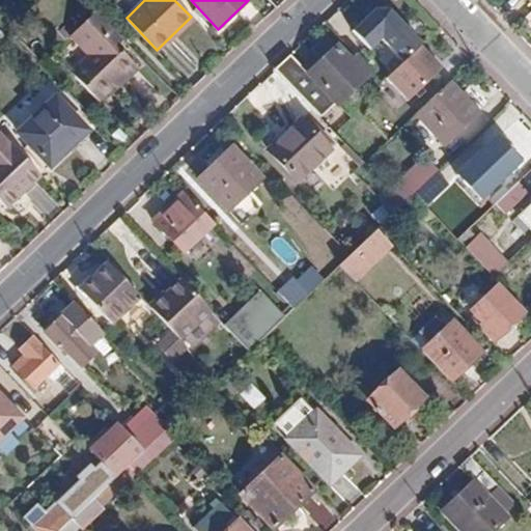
[(420,47),(421,46),(388,10),(373,10),(352,32),(369,51),(381,40),(402,63),(420,47)]
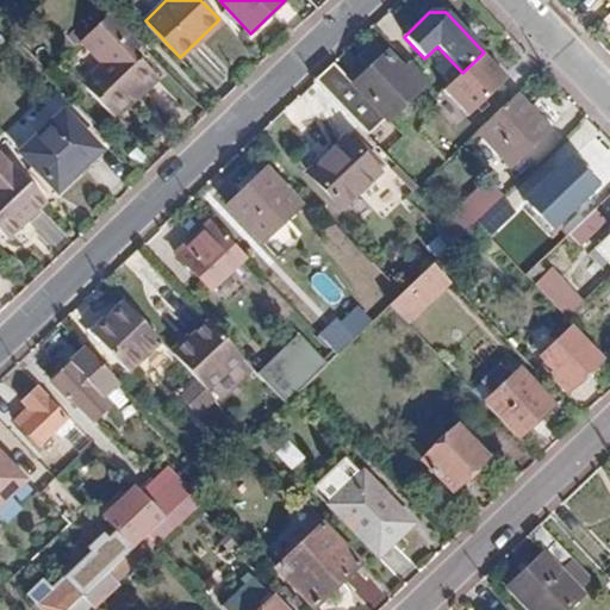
[(105,63),(81,86),(112,118),(139,92),(143,95),(159,80),(124,44),(132,36),(112,14),(83,42),(105,63)]
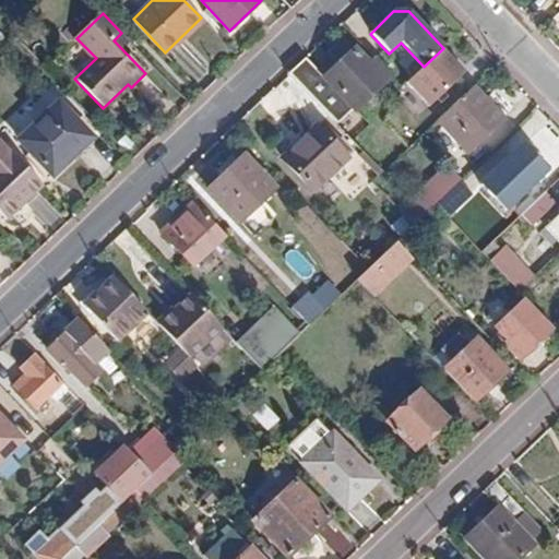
[(373,60),(368,64),(342,37),(325,51),(339,64),(324,78),(353,108),(355,109),(389,76),(373,60)]
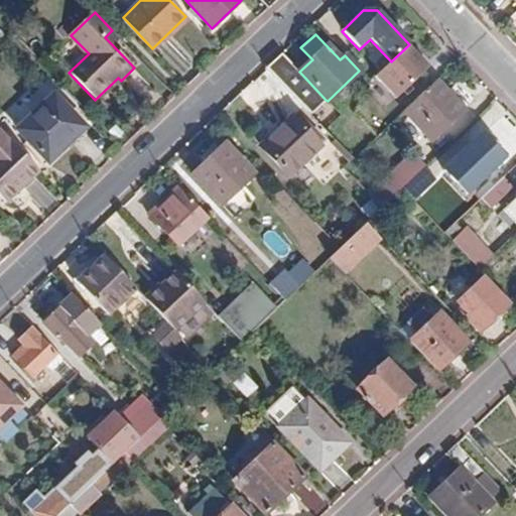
[(429,68),(408,45),(391,61),(376,77),(397,98),(429,68)]
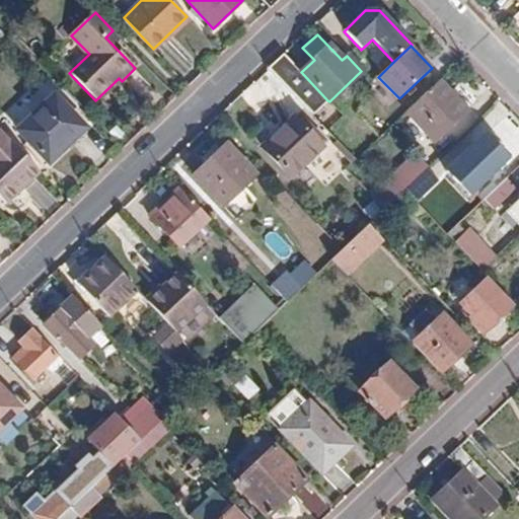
[(312,115),(327,100),(301,72),(284,54),(269,69),(312,115)]
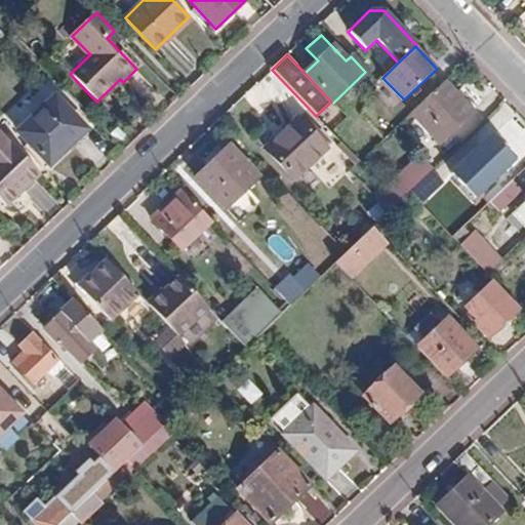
[(473,111),(445,80),(411,114),(439,143),(473,111)]
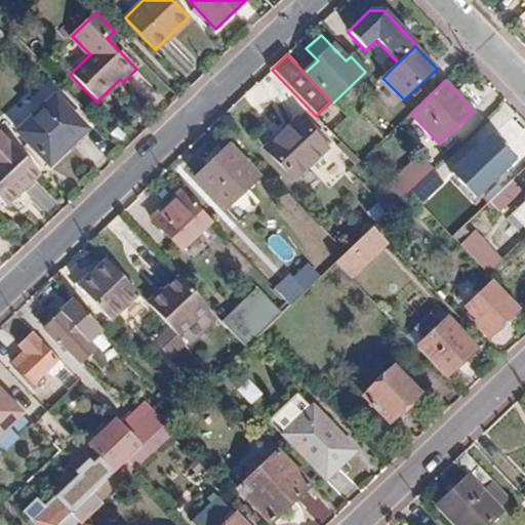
[(56,94),(18,130),(50,165),(88,128),(56,94)]
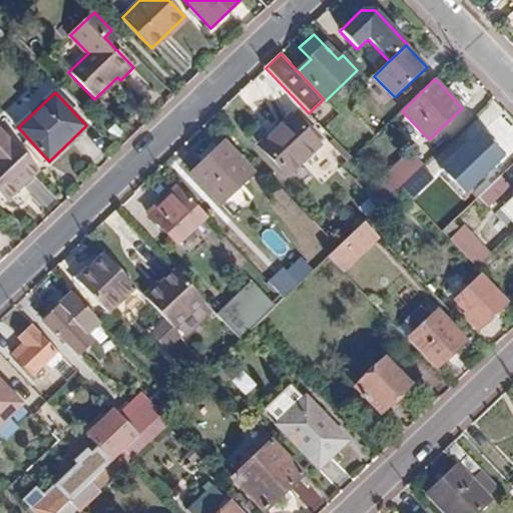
[(288,174),(319,145),(290,114),(260,143),(288,174)]
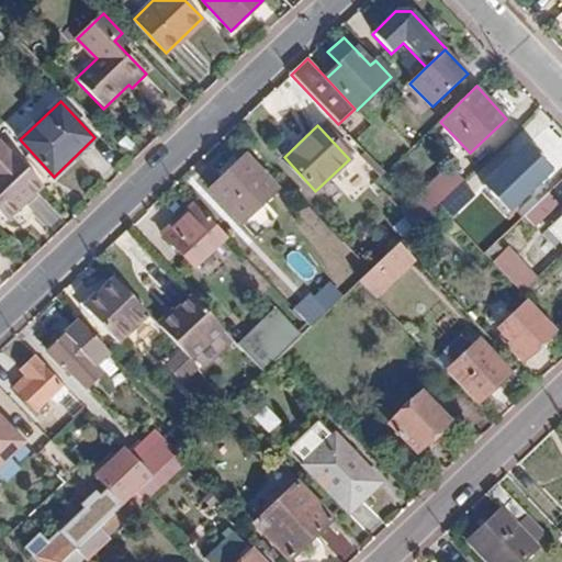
[(11,150),(0,138),(0,212),(8,220),(20,208),(19,200),(23,195),(27,200),(44,184),(11,150)]
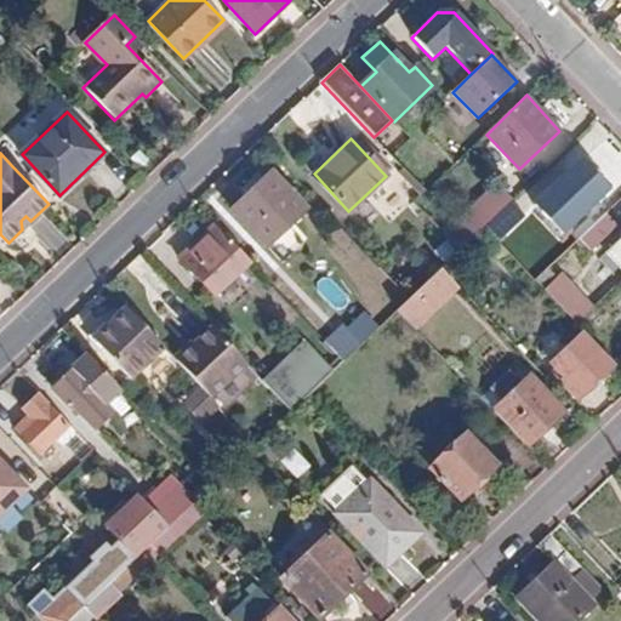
[(540,200),(567,229),(609,189),(581,160),(540,200)]
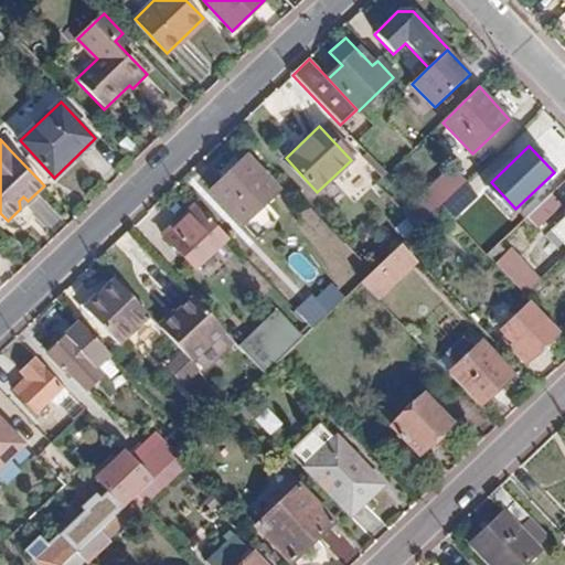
[(210,192),(242,225),(277,189),(247,158),(210,192)]
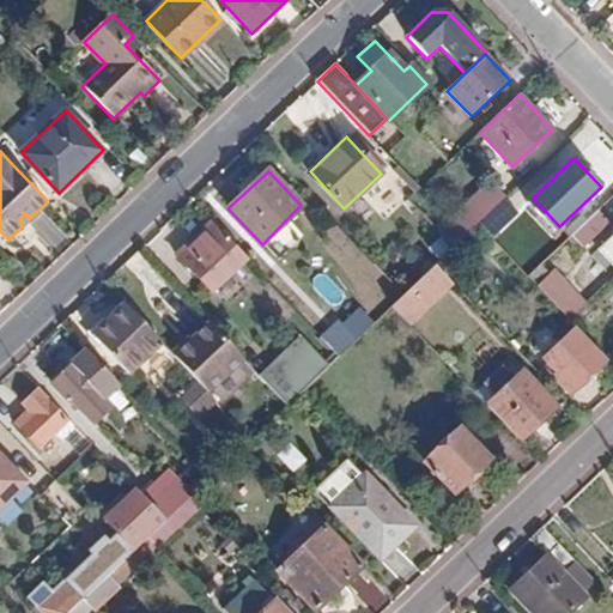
[(490,182),(460,211),(474,228),(479,224),(505,199),(490,182)]
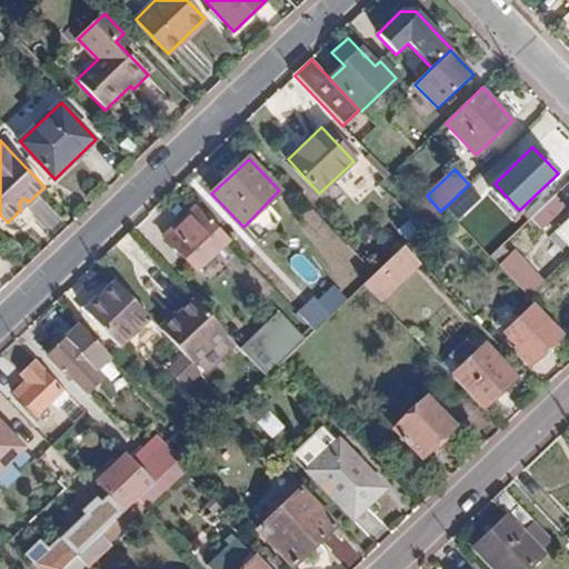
[(458,222),(482,199),(469,185),(445,208),(458,222)]
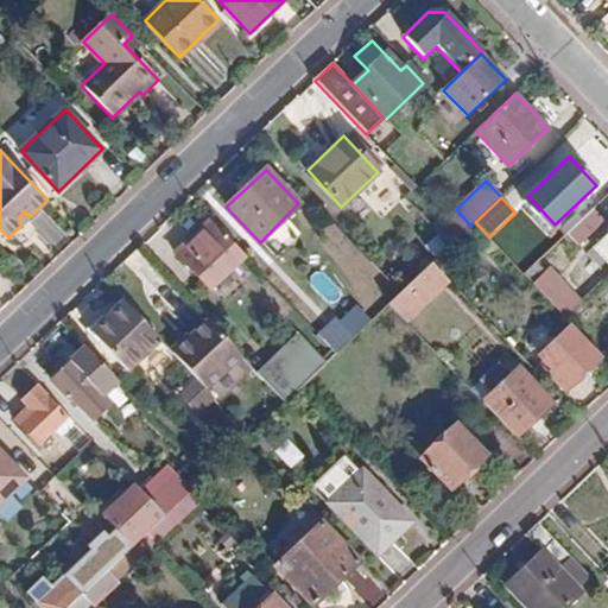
[(578,245),(605,220),(595,209),(568,235),(578,245)]
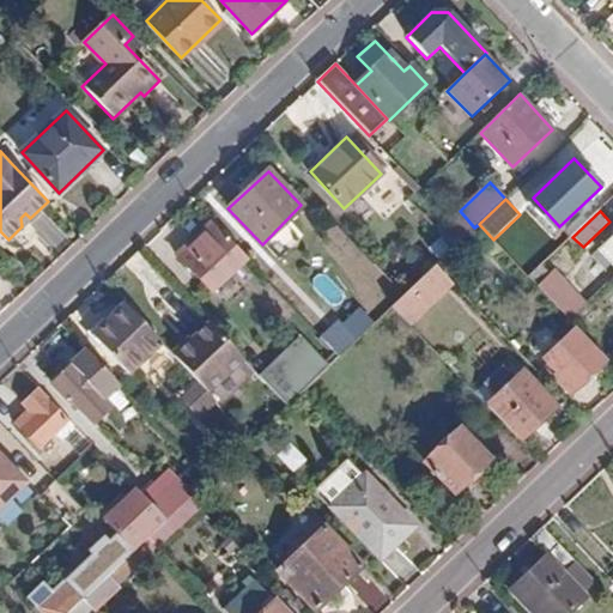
[(22,226),(30,218),(25,213),(20,218),(22,226)]
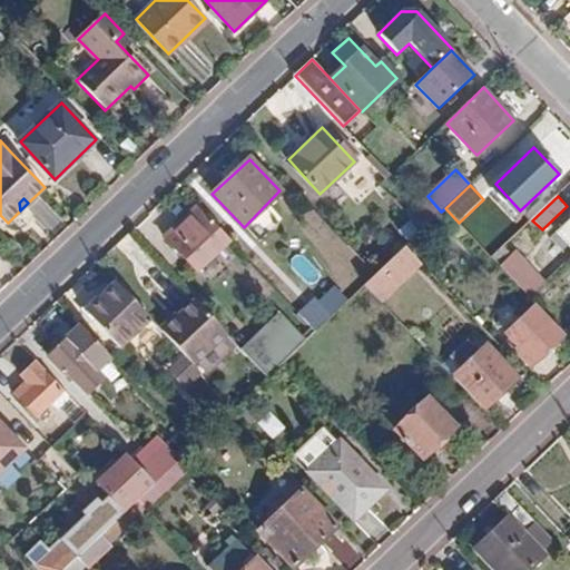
[(196,272),(228,242),(196,207),(164,238),(196,272)]
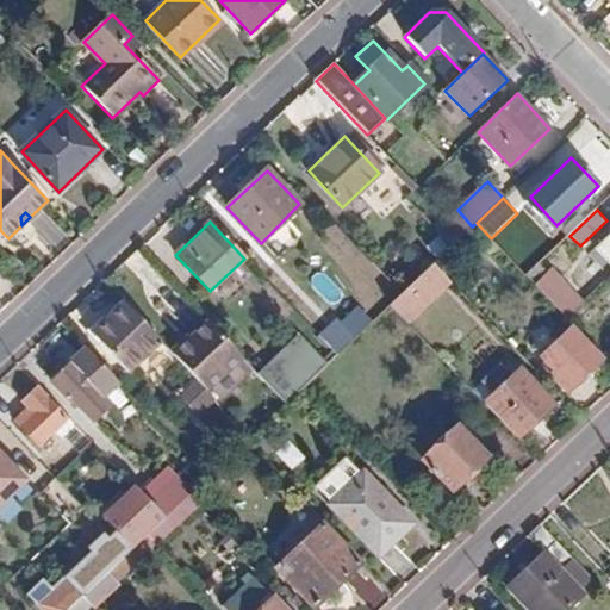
[(452,282),(434,262),(403,293),(390,305),(409,324),(452,282)]
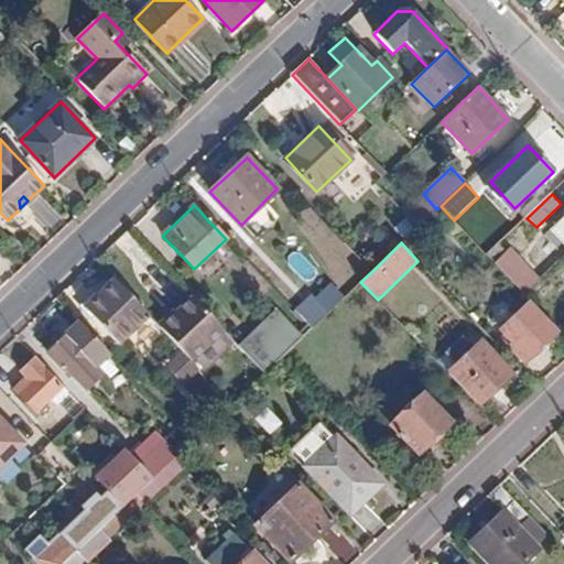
[(507,252),(498,245),(487,255),(525,294),(540,279),(511,248),(507,252)]
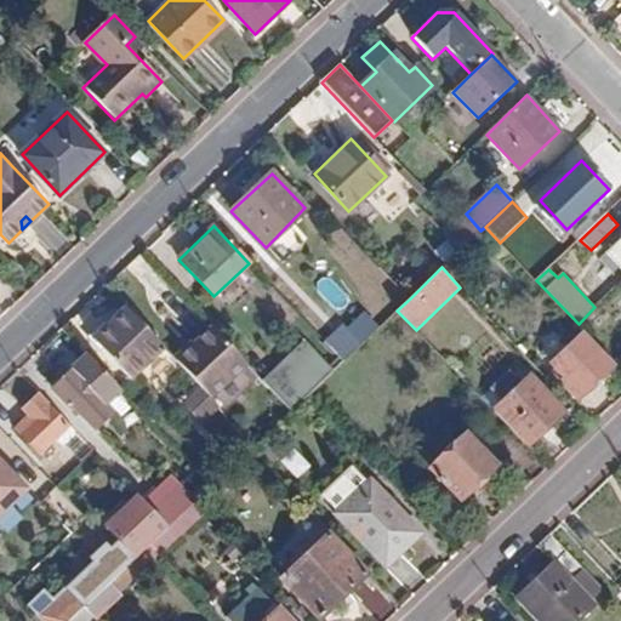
[(131,381),(164,349),(125,308),(92,340),(131,381)]
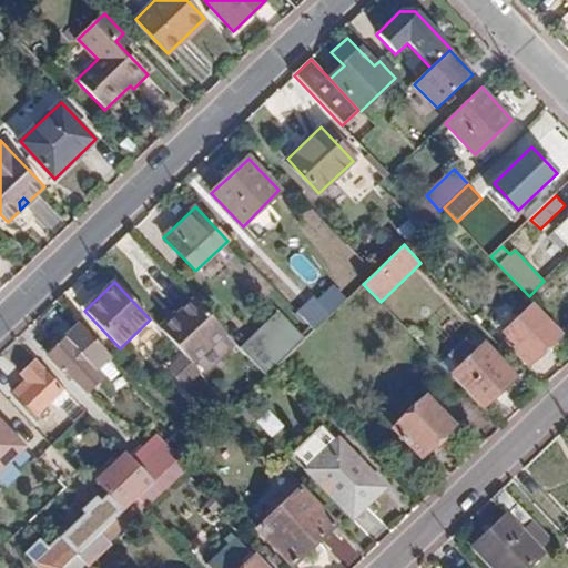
[(296,313),(314,331),(345,302),(331,287),(316,303),(311,298),(296,313)]
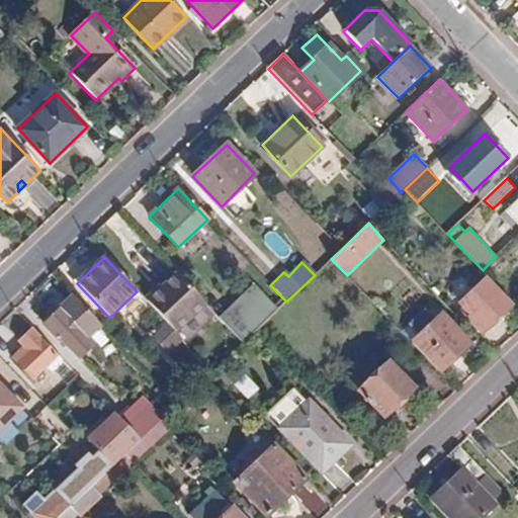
[(184,340),(186,343),(216,314),(177,274),(148,303),(170,326),(184,340)]
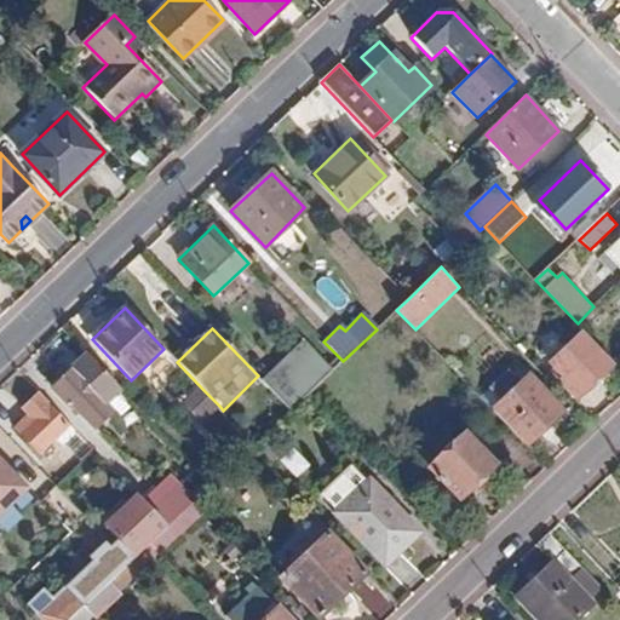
[(560,380),(575,396),(614,362),(585,331),(554,362),(566,375),(560,380)]
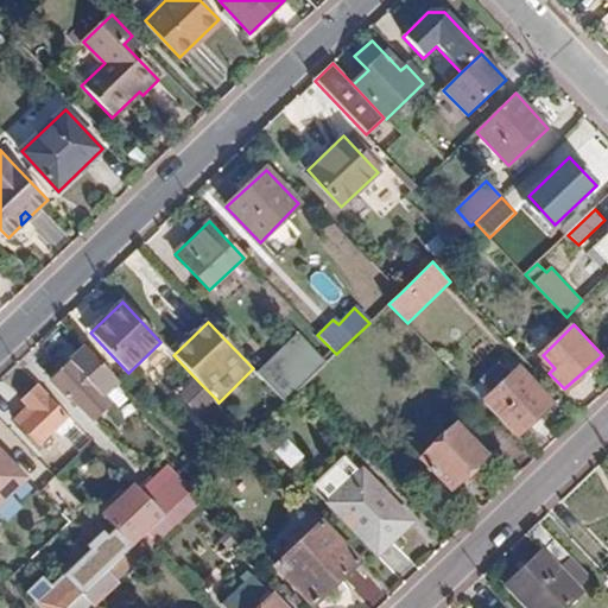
[(271,359),(276,367),(263,379),(285,403),(301,388),(291,379),(316,354),(297,334),(271,359)]
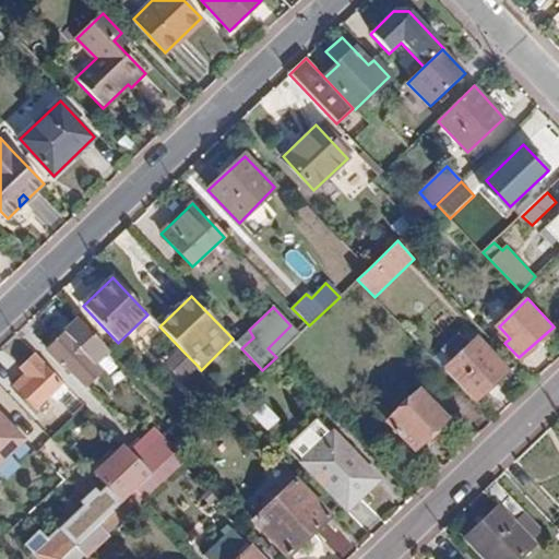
[(97,364),(108,352),(76,319),(44,351),(56,364),(59,361),(85,389),(104,371),(97,364)]
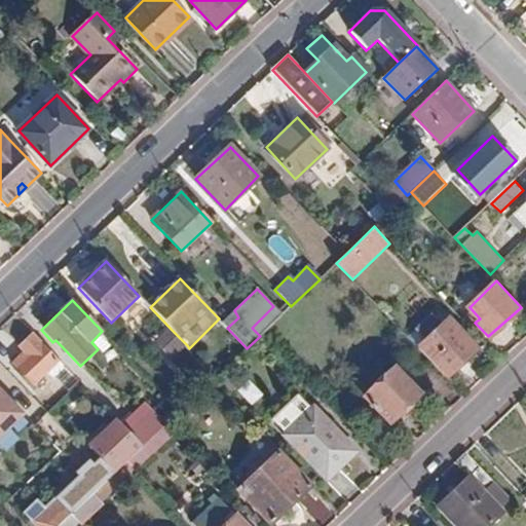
[(419,330),(427,339),(417,348),(437,369),(445,377),(477,347),(449,320),(441,327),(431,317),(419,330)]
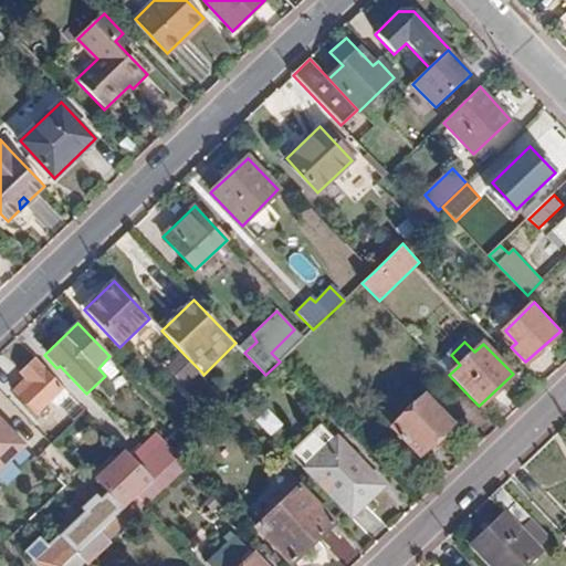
[(185,388),(201,371),(186,356),(169,373),(185,388)]
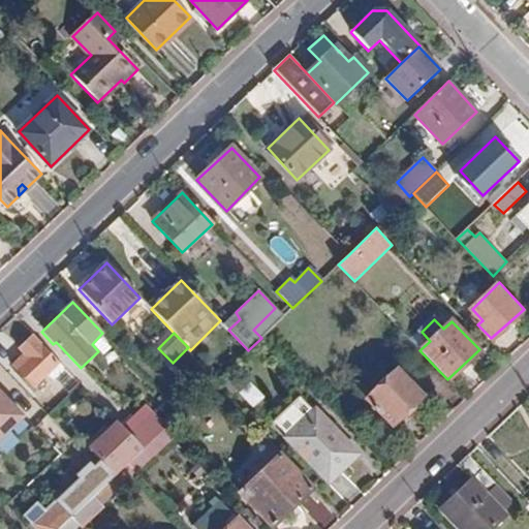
[(59,372),(64,368),(60,364),(58,366),(40,347),(29,356),(26,352),(12,365),(34,387),(55,369),(59,372)]
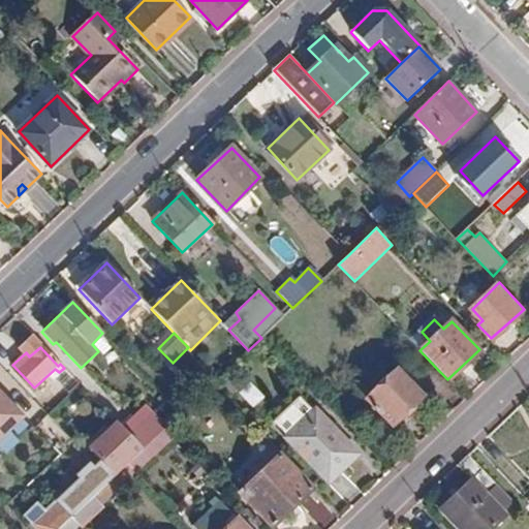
[(366,400),(391,426),(422,397),(397,370),(366,400)]
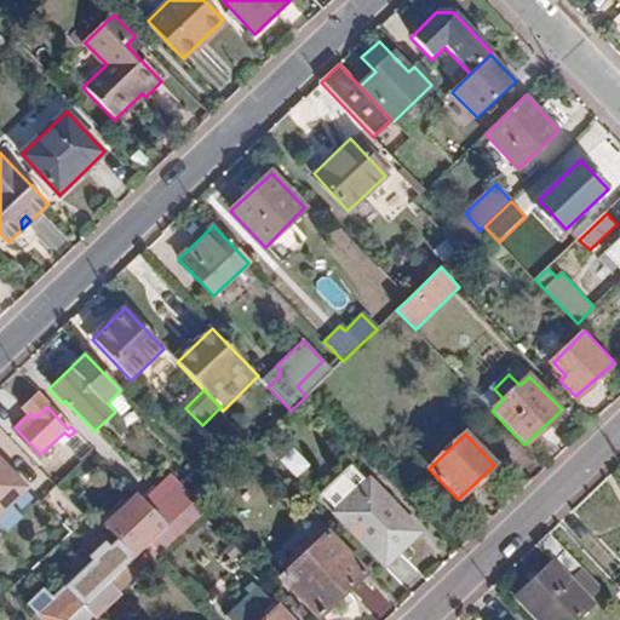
[(0,515),(28,488),(0,459),(0,515)]
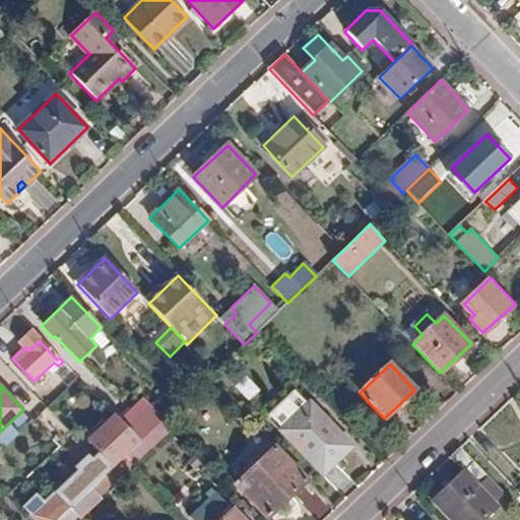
[(143,399),(120,421),(132,434),(140,443),(163,423),(164,420),(143,399)]
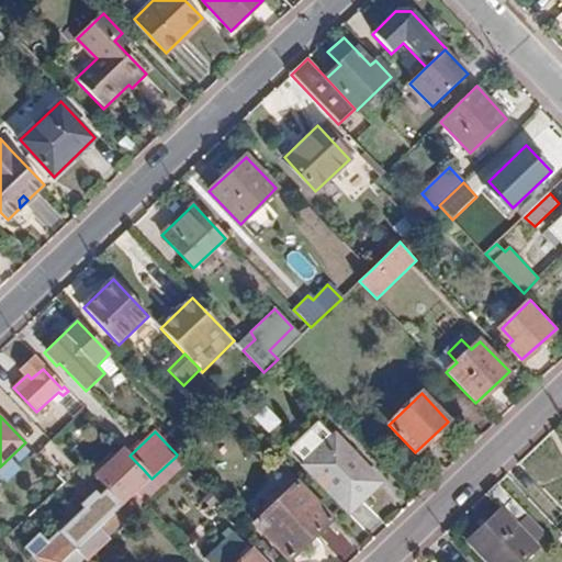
[(336,434),(300,465),(345,513),(357,501),(361,505),(383,484),(336,434)]
